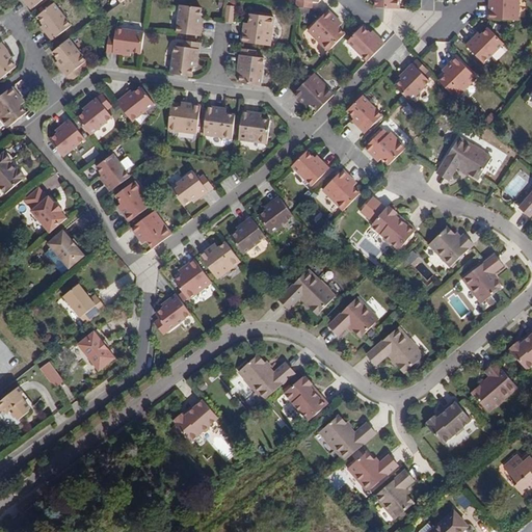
[(12,0),(15,2),(21,8),(18,10),(23,19),(43,4),(40,0),(12,0)]
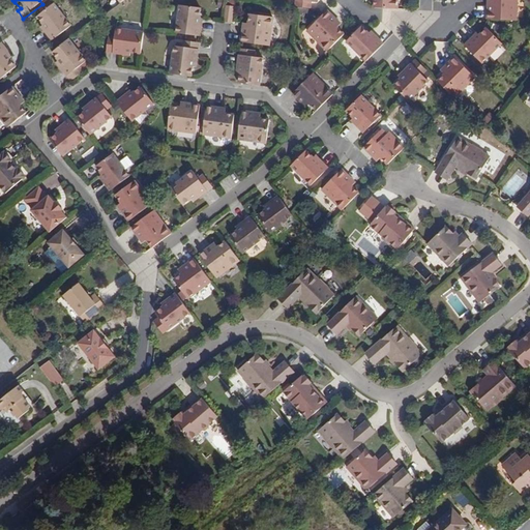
[(372,0),(372,7),(394,8),(394,0),(372,0)]
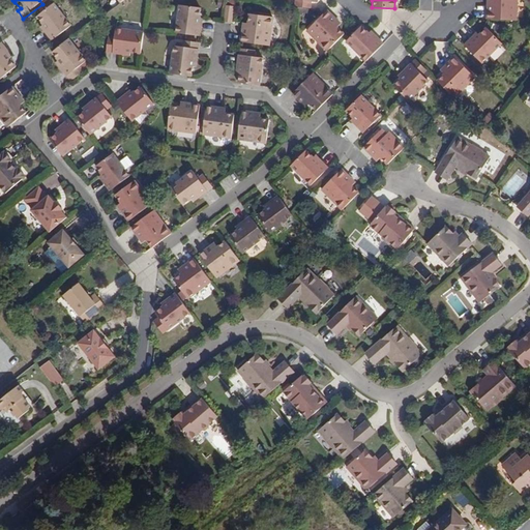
[(490,0),(491,3),(486,2),(484,17),(513,19),(513,0),(490,0)]
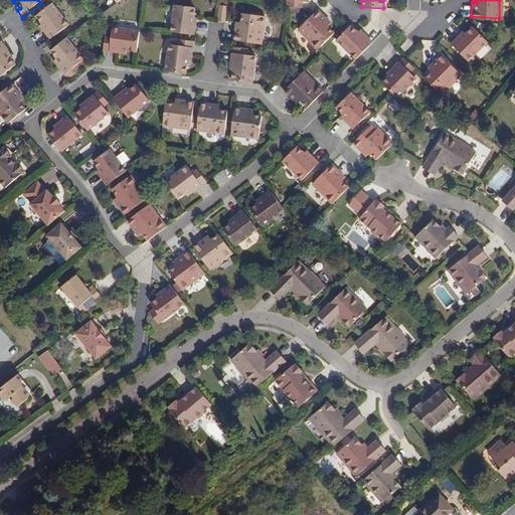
[(20,8),(14,2),(12,4),(17,10),(20,8)]
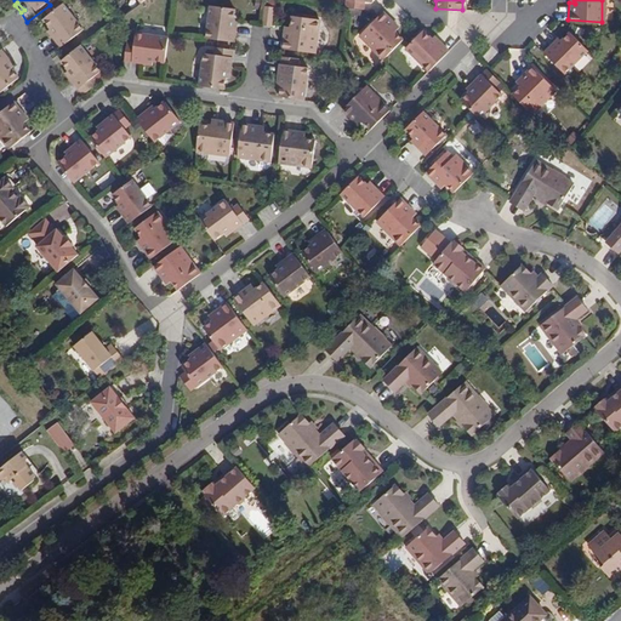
[(239,43),(240,33),(235,32),(237,22),(239,10),(215,5),(209,39),(239,43)]
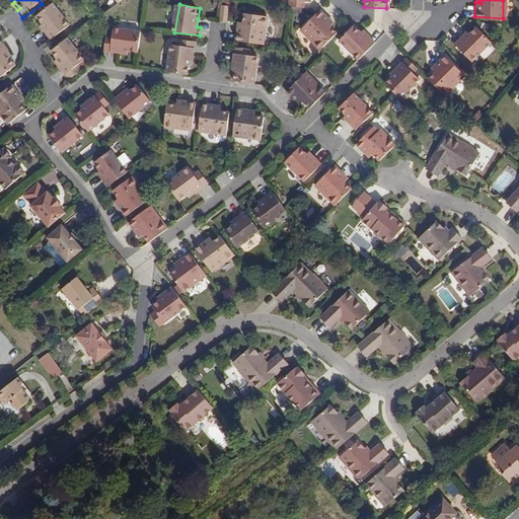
[(224,5),(222,20),(229,21),(230,5),(224,5)]
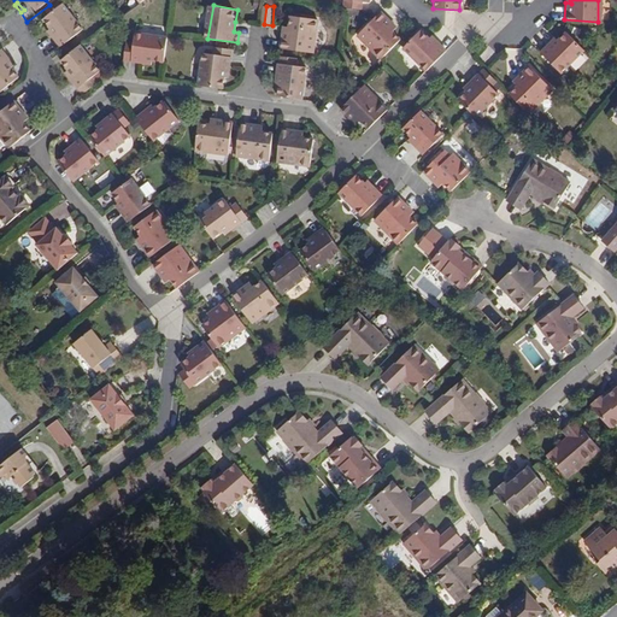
[(398,40),(391,31),(386,28),(391,23),(378,11),(354,35),(378,59),(398,40)]
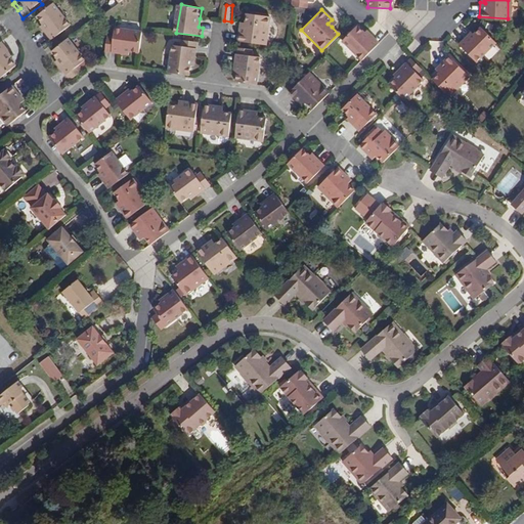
[(31,22),(37,31),(42,37),(39,40),(44,47),(63,32),(46,10),(31,22)]
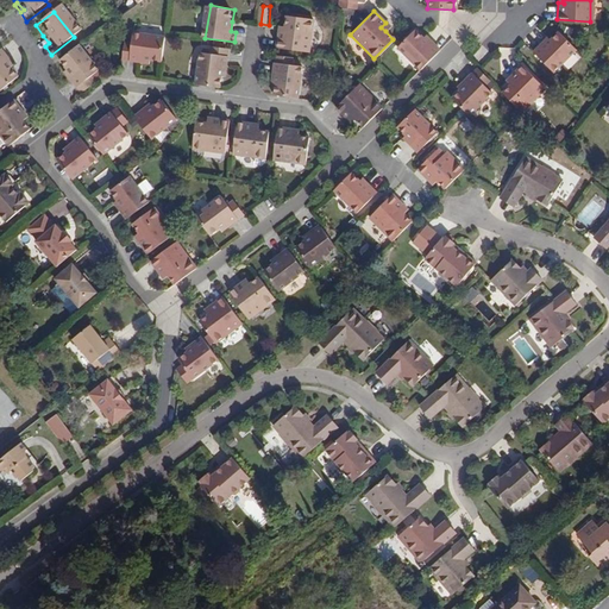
[(289,17),(287,27),(286,33),(282,32),(278,48),(311,54),(315,20),(289,17)]
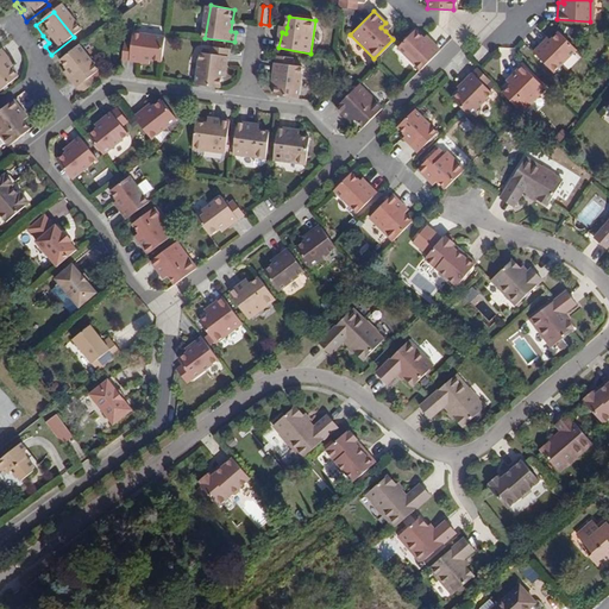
[(557,29),(552,35),(548,39),(545,36),(533,49),(556,71),(578,48),(557,29)]
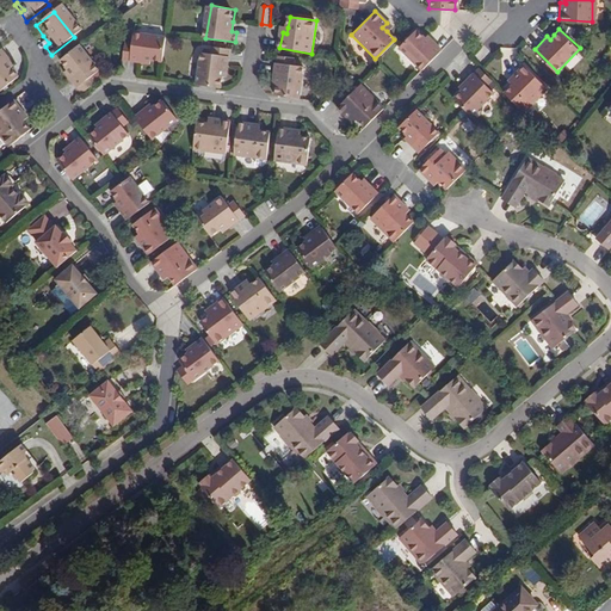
[(133,31),(133,42),(129,60),(140,62),(141,57),(150,59),(161,60),(165,37),(133,31)]
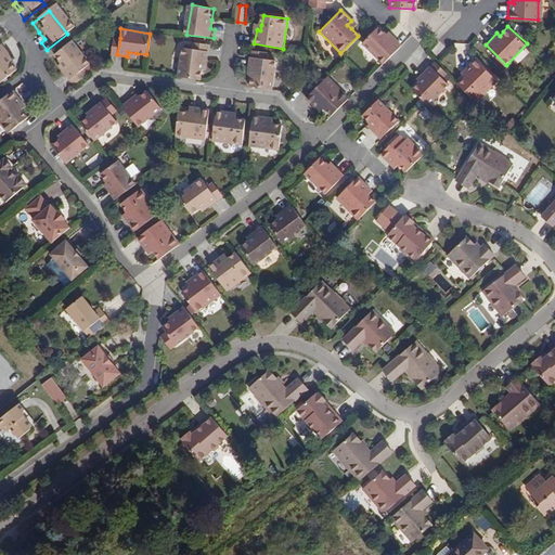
[(382,65),(401,47),(395,40),(391,42),(386,37),(377,29),(361,44),(382,65)]
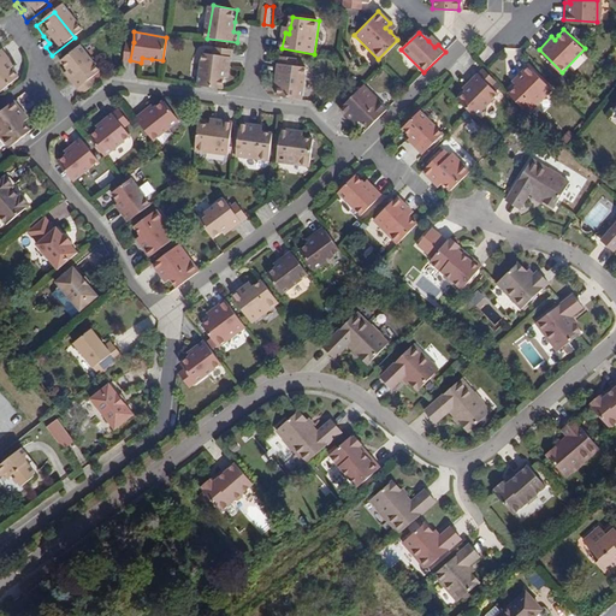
[(63,60),(70,70),(76,77),(72,80),(78,88),(93,78),(101,71),(82,46),(63,60)]
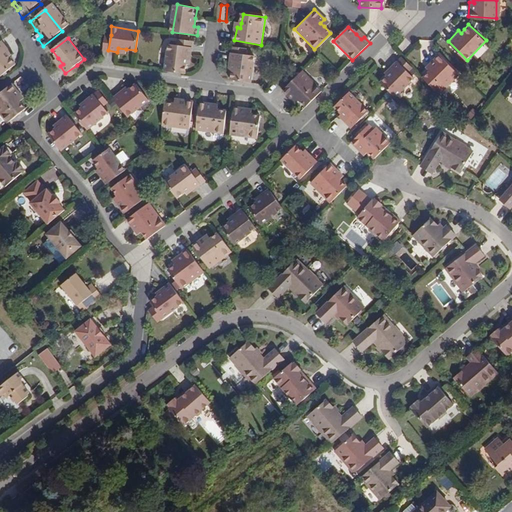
[(180,39),(179,45),(194,48),(195,41),(180,39)]
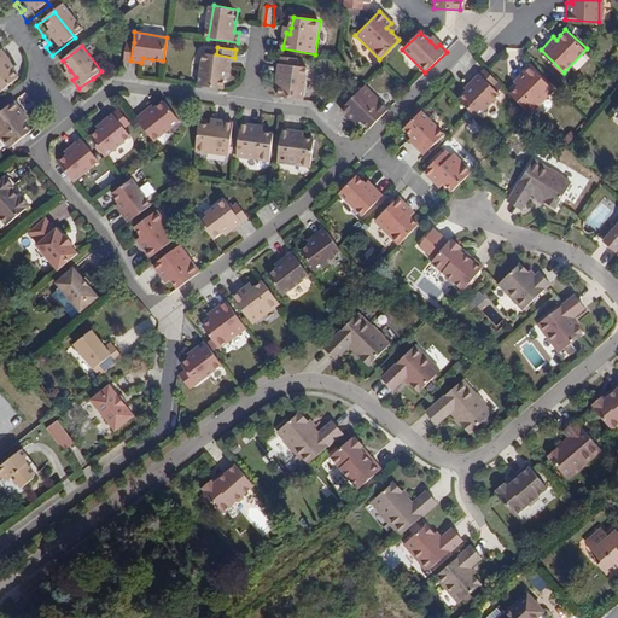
[(22,79),(13,69),(7,60),(11,58),(5,50),(0,52),(0,91),(3,94),(22,79)]
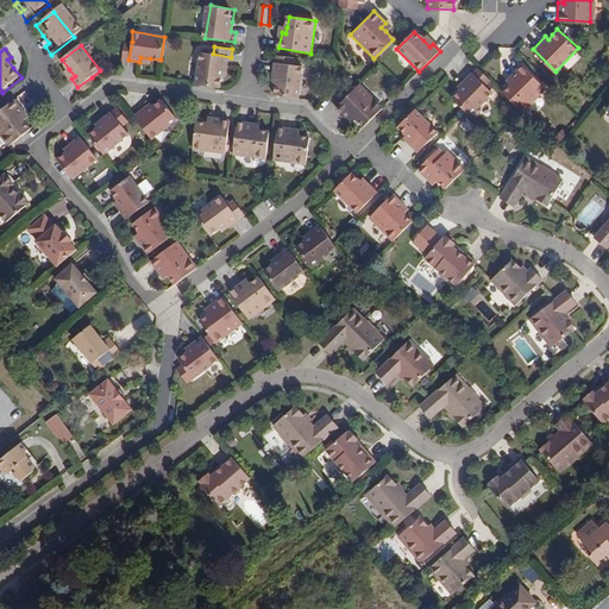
[(202,52),(198,85),(221,88),(223,75),(224,67),(230,68),(231,57),(213,54),(202,52)]
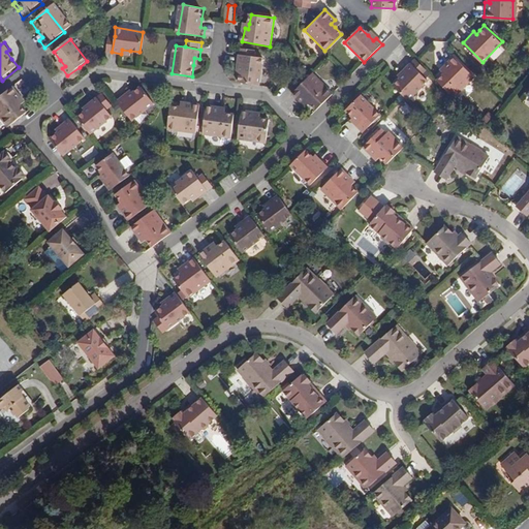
[(239,83),(259,86),(265,58),(240,55),(238,64),(242,65),(241,73),(239,83)]
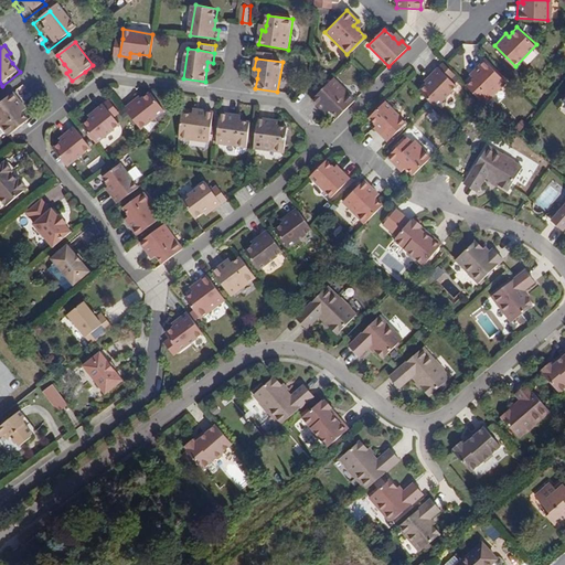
[(483,59),(473,70),(478,74),(473,77),(467,85),(483,103),(505,80),(483,59)]
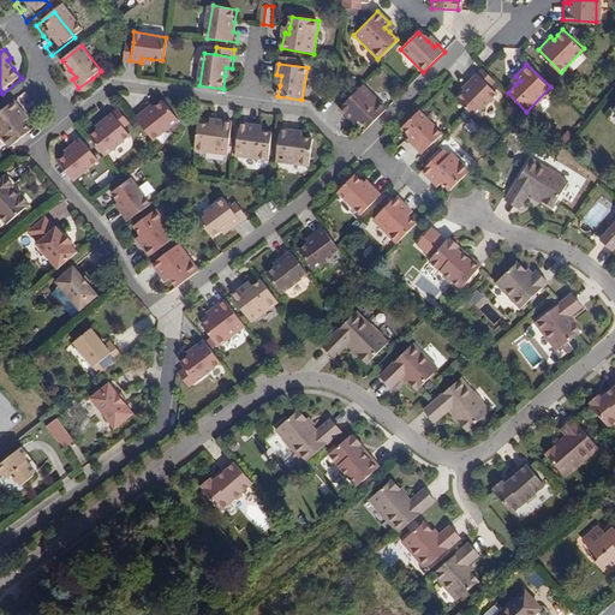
[(488,85),(494,81),(481,67),(476,72),(488,85)]
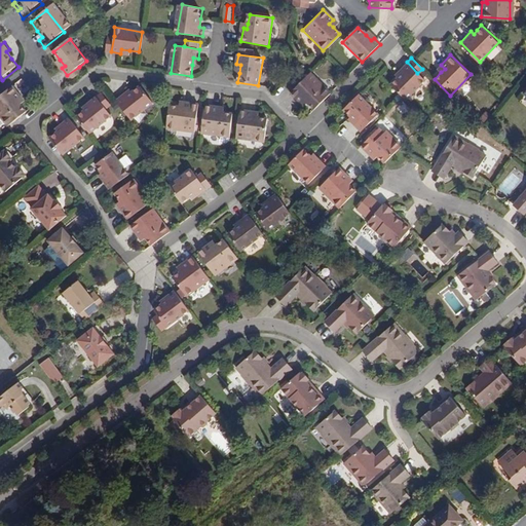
[(65,66),(60,60),(57,62),(62,68),(65,66)]
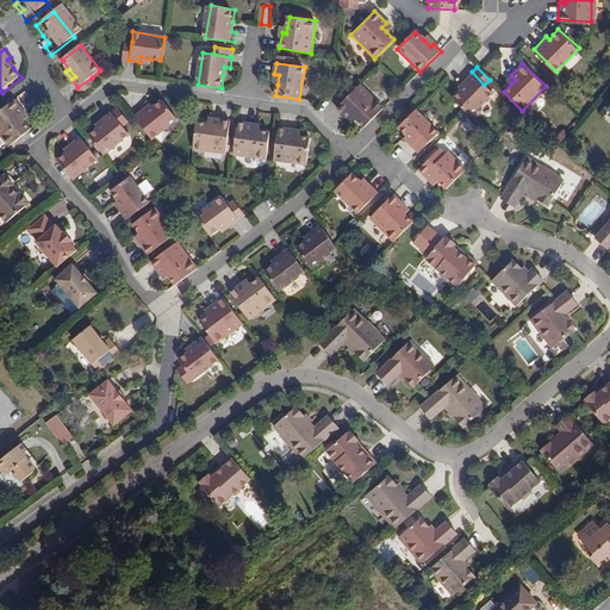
[(491,93),(484,85),(472,72),(460,82),(464,86),(459,89),(450,98),(467,116),(491,93)]
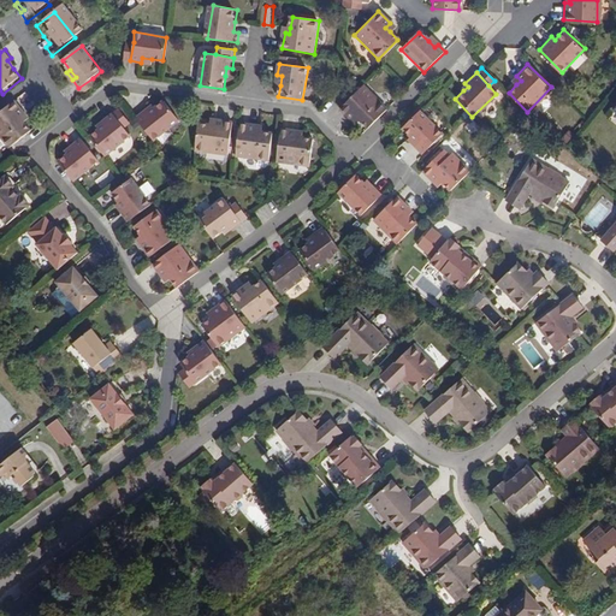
[(98,83),(93,78),(78,88),(83,95),(98,83)]
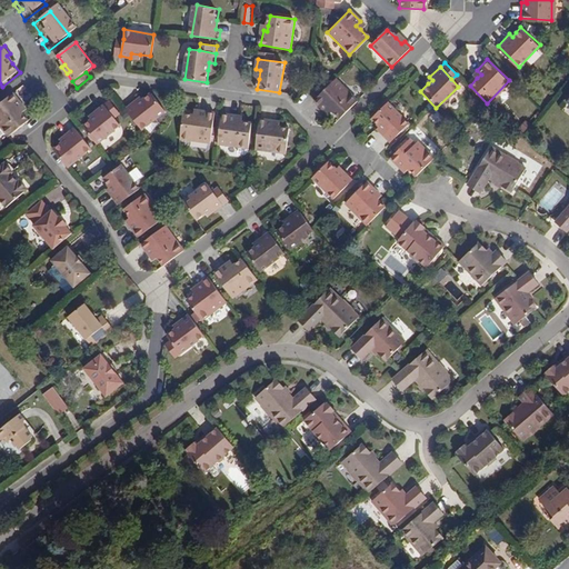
[(336,79),(326,90),(315,100),(327,112),(329,110),(332,113),(339,120),(357,101),(336,79)]
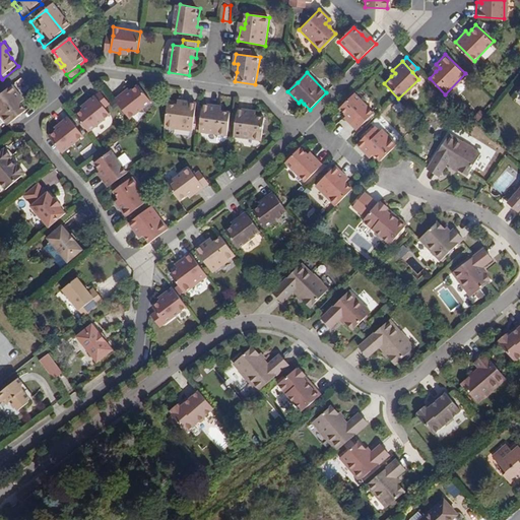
[(0,114),(8,125),(9,124),(27,110),(21,104),(17,99),(21,95),(13,85),(0,95),(0,114)]
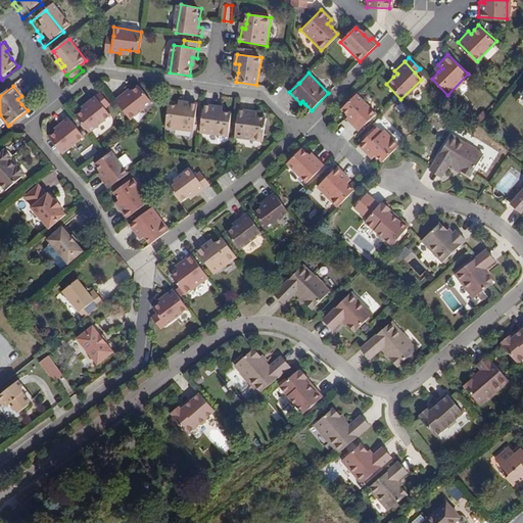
[(141,88),(133,94),(128,99),(125,96),(117,102),(132,121),(154,104),(141,88)]
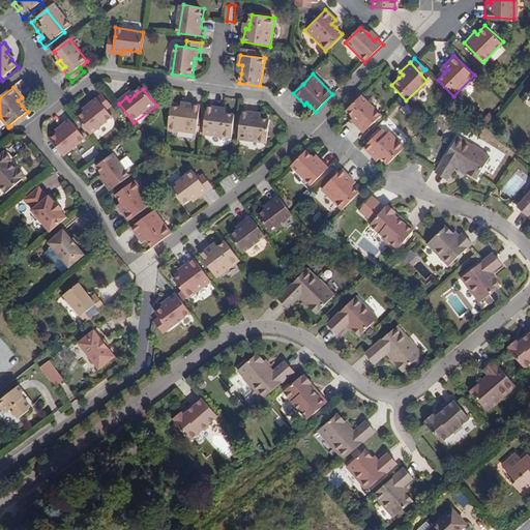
[(98,99),(108,112),(113,108),(104,95),(98,99)]
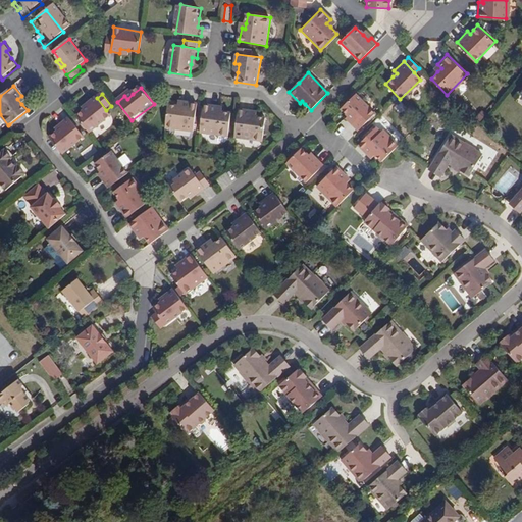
[(374,114),(355,94),(341,109),(348,115),(354,121),(351,124),(357,132),(374,114)]
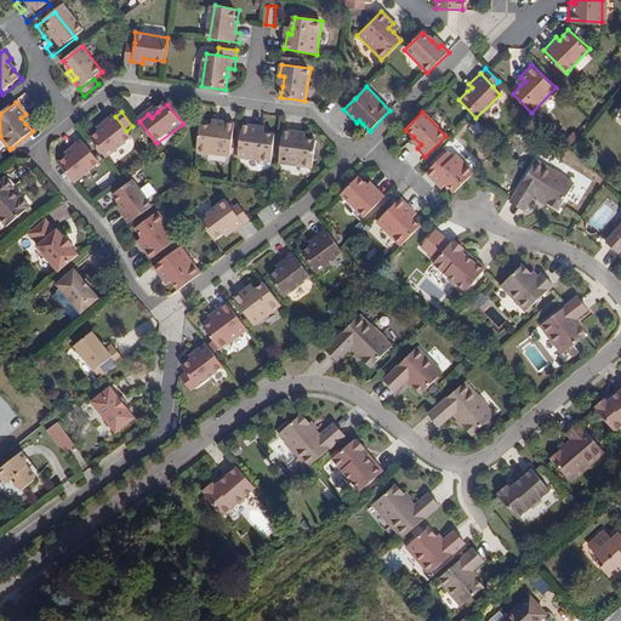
[(134,140),(126,131),(115,117),(107,123),(110,127),(103,134),(93,141),(108,160),(134,140)]
